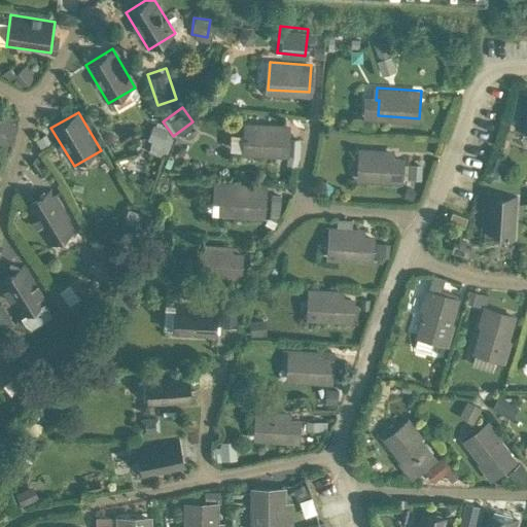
[(8,123),(0,117),(0,148),(14,156),(20,146),(1,136),(8,123)]
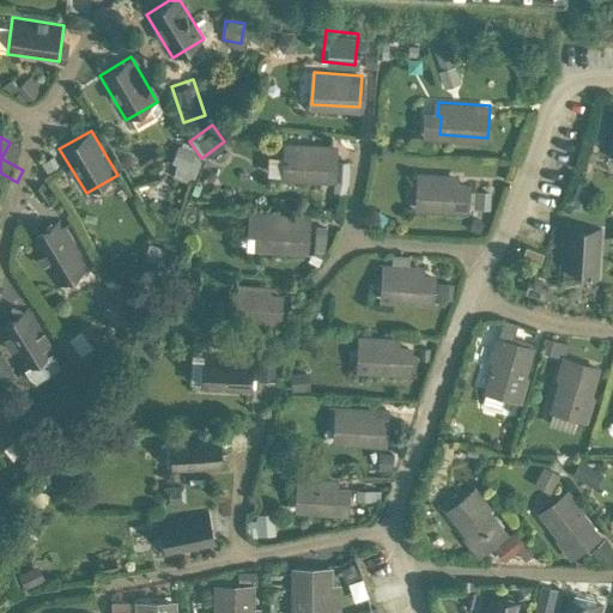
[(334,146),(286,143),(285,156),(283,156),(281,175),(333,177),(334,146)]
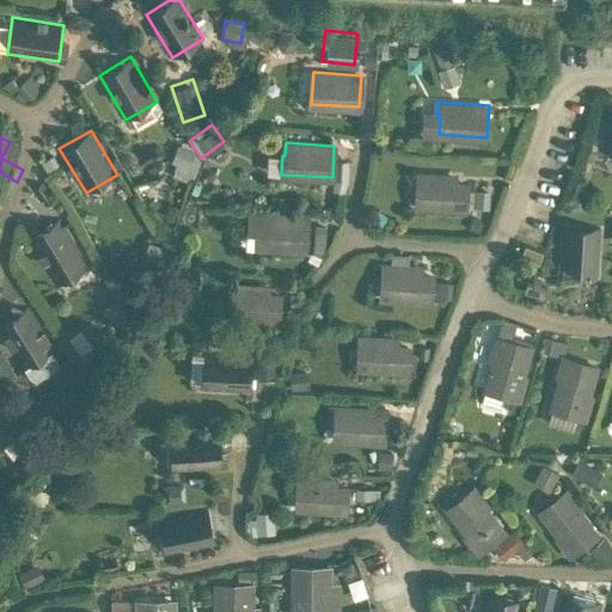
[(177,144),(170,167),(195,176),(202,151),(177,144)]
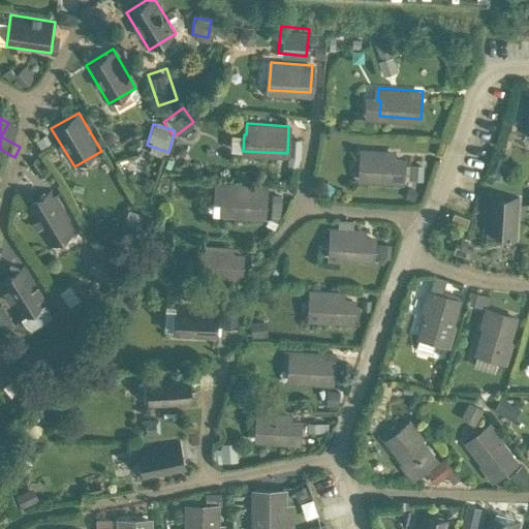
[(391,151),(362,149),(360,177),(402,180),(403,158),(391,158),(391,151)]
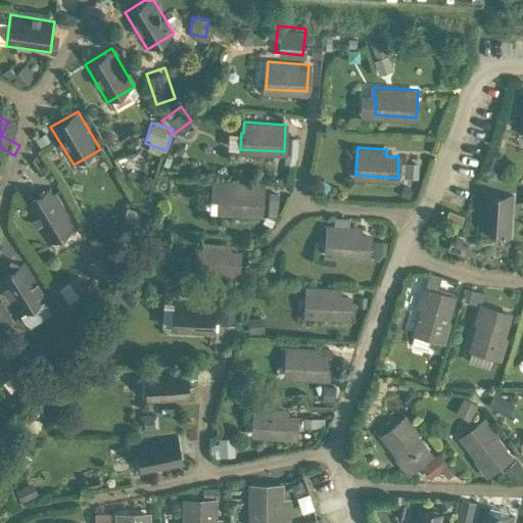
[(398,174),(416,174),(416,161),(398,161),(398,174)]
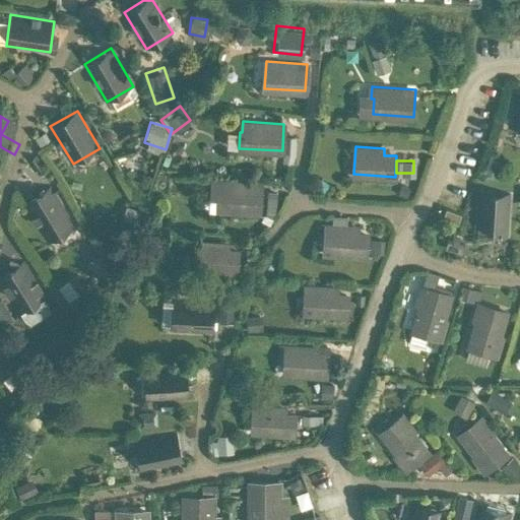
[(262,182),(219,179),(219,193),(234,194),(233,209),(266,211),(267,190),(262,190),(262,182)]
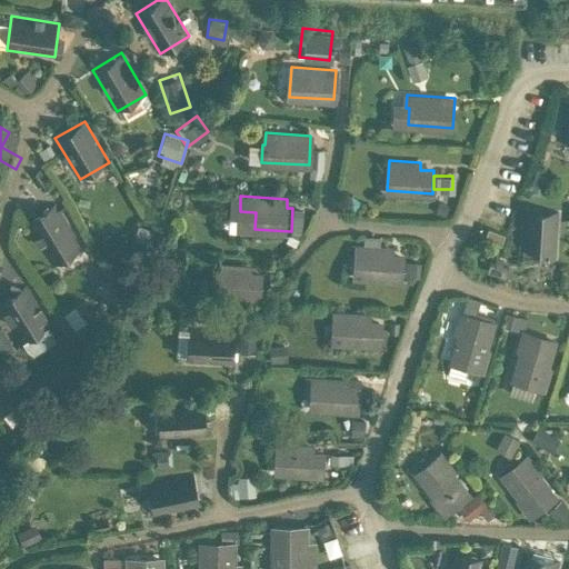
[(80,243),(56,203),(26,220),(50,261),(80,243)]
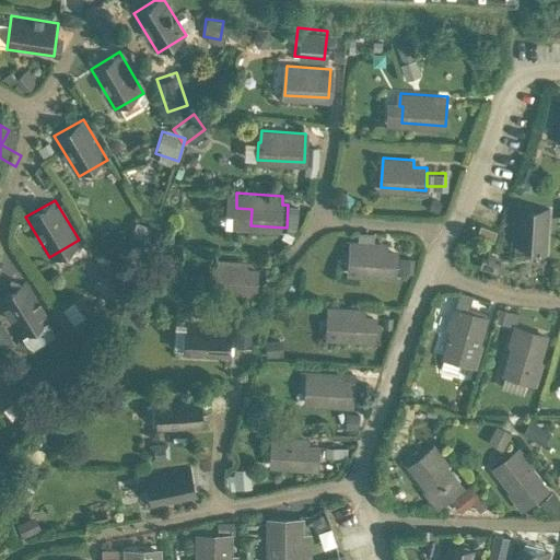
[(548,208),(517,206),(515,236),(538,237),(538,246),(546,247),(548,208)]
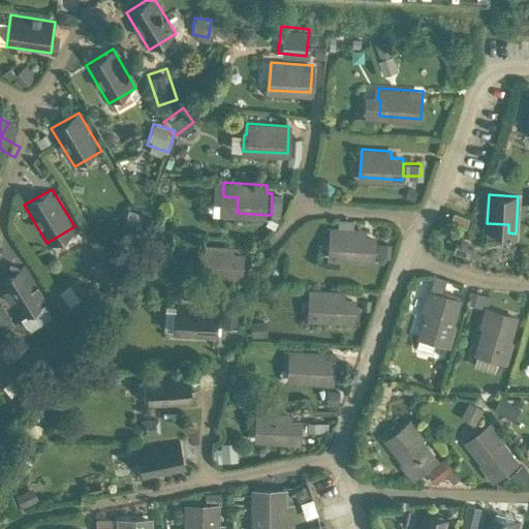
[(362,231),(333,228),(332,241),(339,241),(338,256),(372,259),(374,239),(361,238),(362,231)]
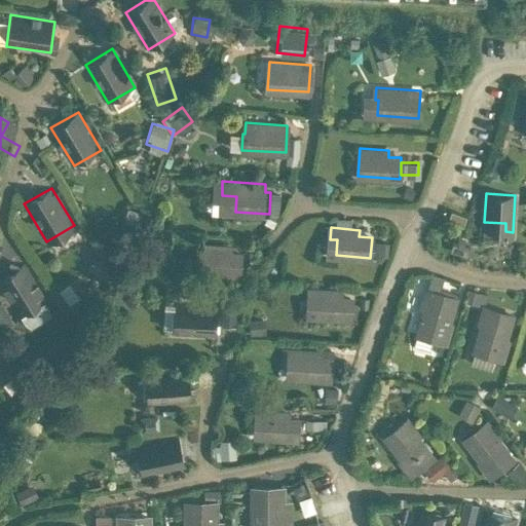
[(228,246),(199,243),(198,256),(207,257),(205,271),(239,274),(240,253),(228,252),(228,246)]
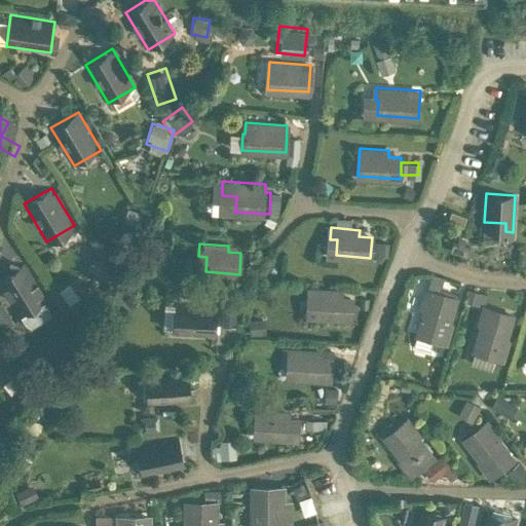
[(25,263),(0,277),(0,283),(21,317),(47,301),(25,263)]
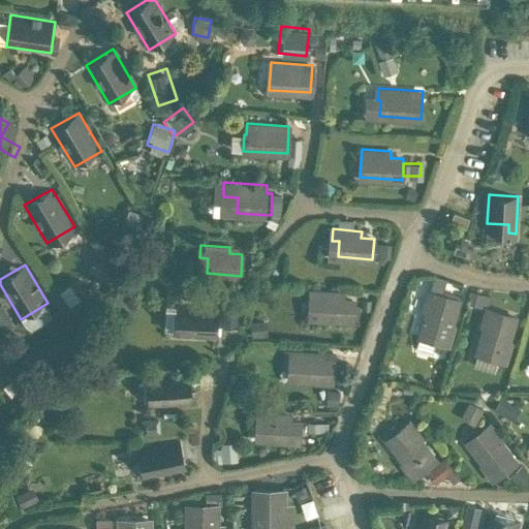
[(470,302),(484,305),(487,292),(473,289),(470,302)]
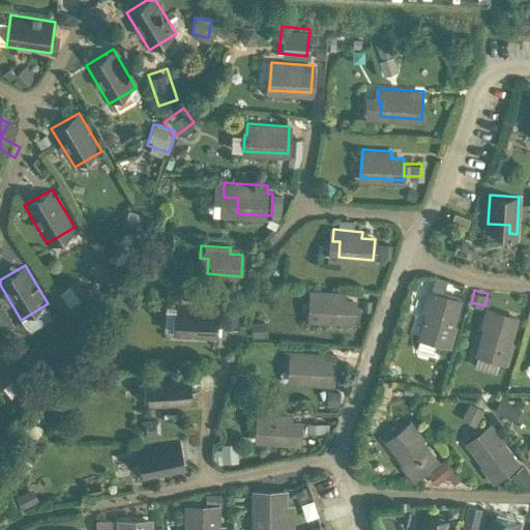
[(342,293),(313,291),(312,303),(319,303),(318,319),(352,321),(354,300),(341,299),(342,293)]
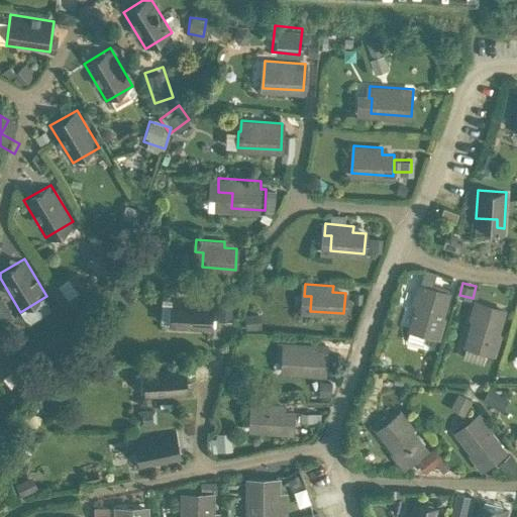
[(446,292),(419,285),(412,310),(414,310),(409,327),(437,334),(442,317),(439,316),(446,292)]
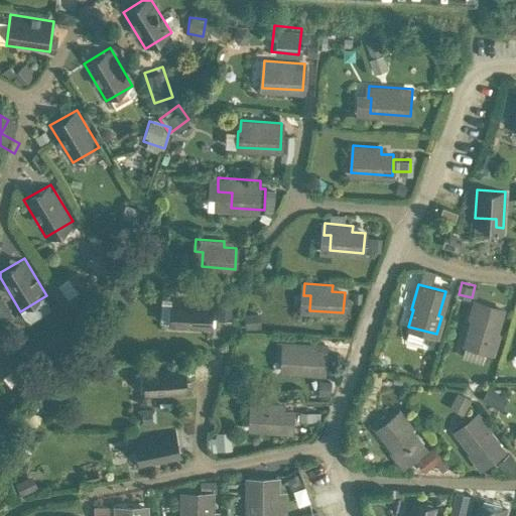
[(214,299),(170,296),(169,328),(213,331),(214,299)]
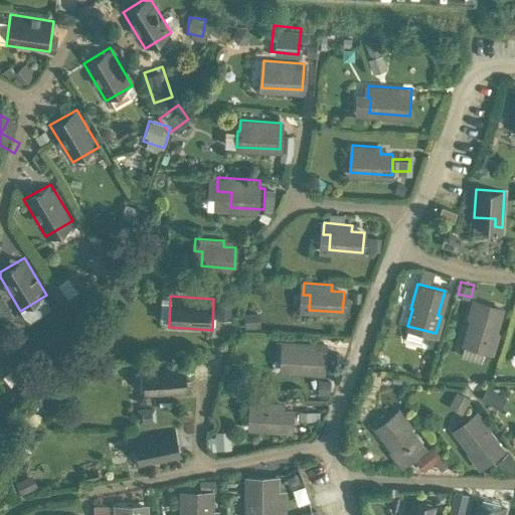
[(502,308),(474,300),(470,316),(472,316),(464,345),(491,353),(497,333),(495,332),(502,308)]
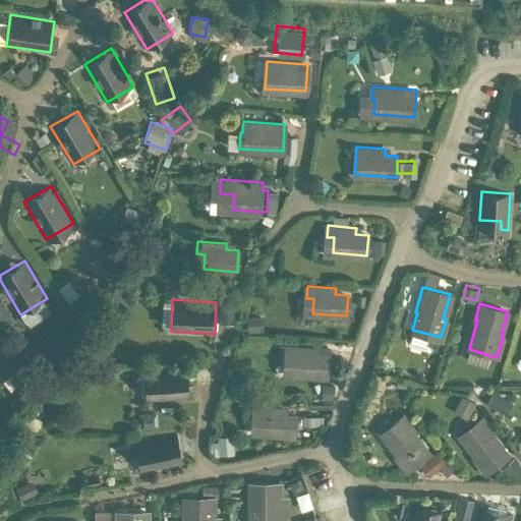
[(314,348),(287,346),(286,357),(293,358),(292,373),(326,375),(328,346),(314,345),(314,348)]
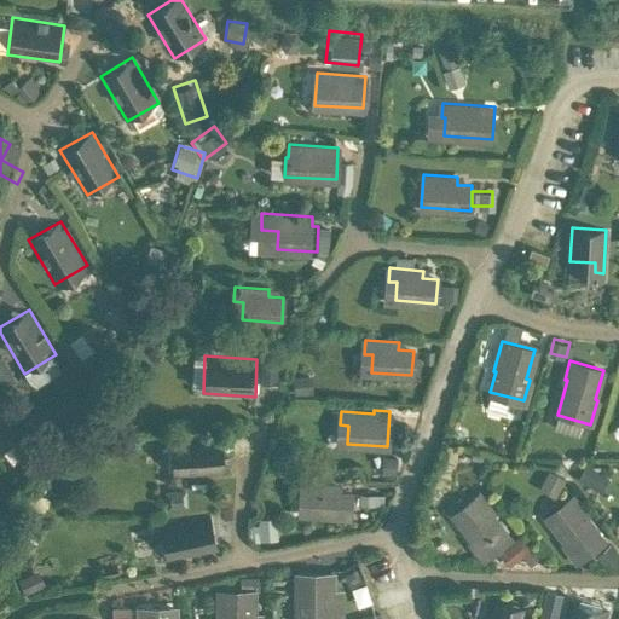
[(223,435),(171,439),(173,476),(225,473),(223,435)]
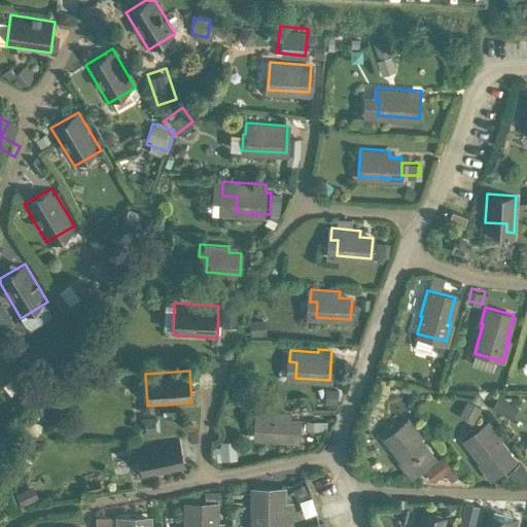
[(508,414),(515,405),(497,393),(491,402),(508,414)]
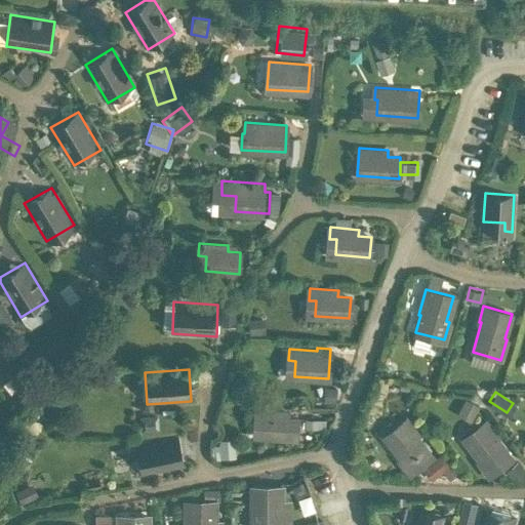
[(285,410),(256,408),(255,420),(264,421),(263,436),(296,439),(297,417),(285,416),(285,410)]
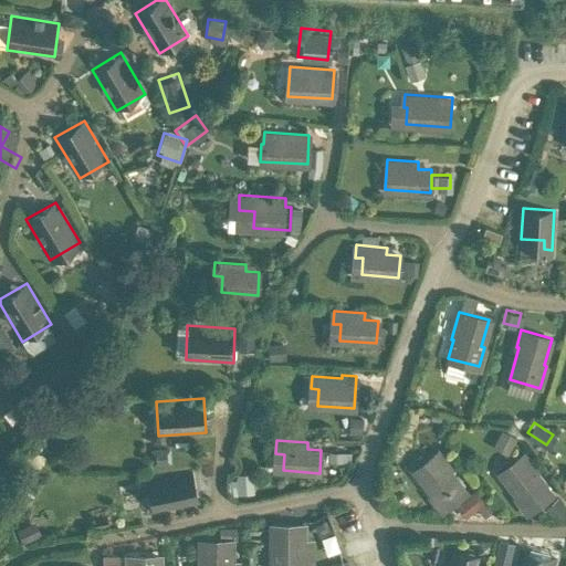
[(451,468),(439,451),(427,460),(432,467),(419,478),(433,494),(431,496),(442,510),(467,491),(449,469),(451,468)]
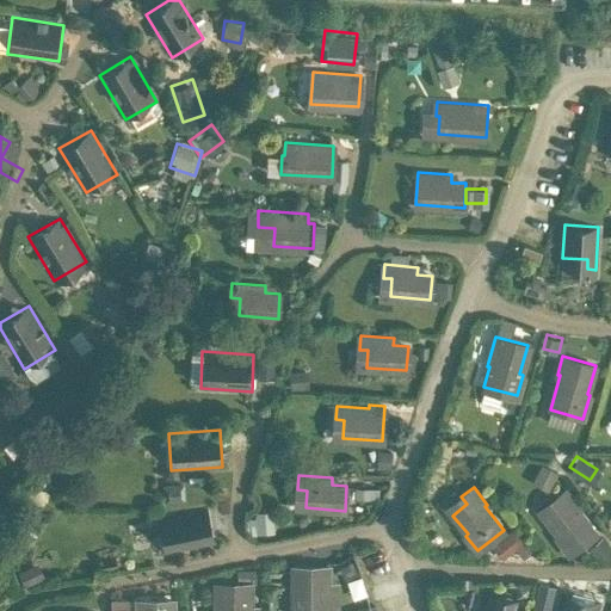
[(568,487),(542,508),(562,535),(560,536),(572,551),(598,530),(580,506),(582,505),(568,487)]
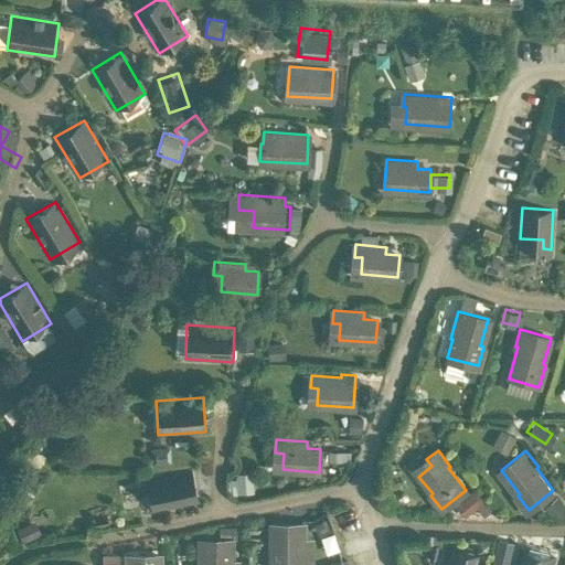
[(252,488),(252,468),(233,469),(234,489),(252,488)]
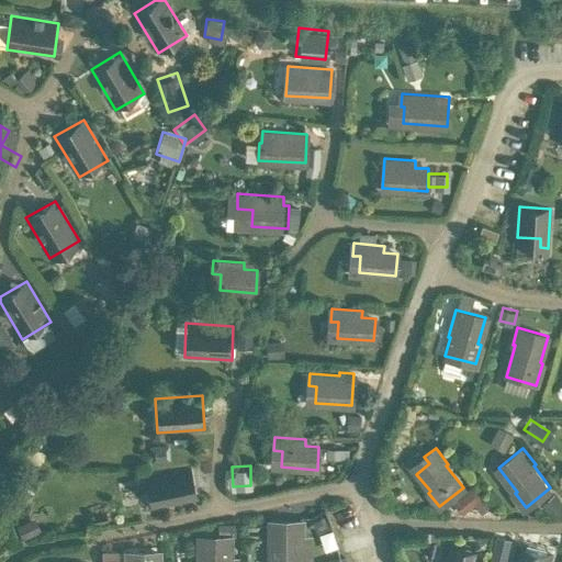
[(191,467),(145,475),(152,509),(198,499),(191,467)]
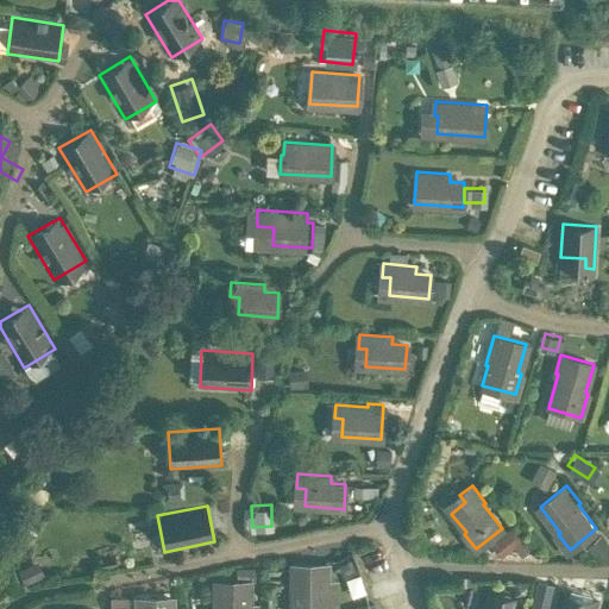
[(506,558),(519,540),(503,528),(490,546),(506,558)]
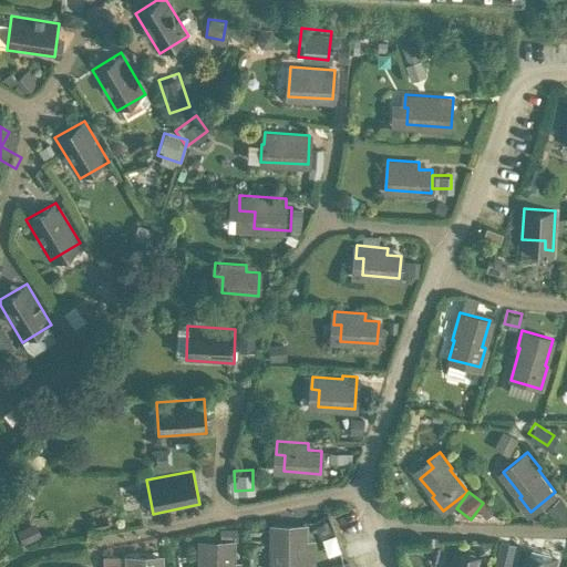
[(545,503),(556,519),(566,512),(566,505),(559,494),(545,503)]
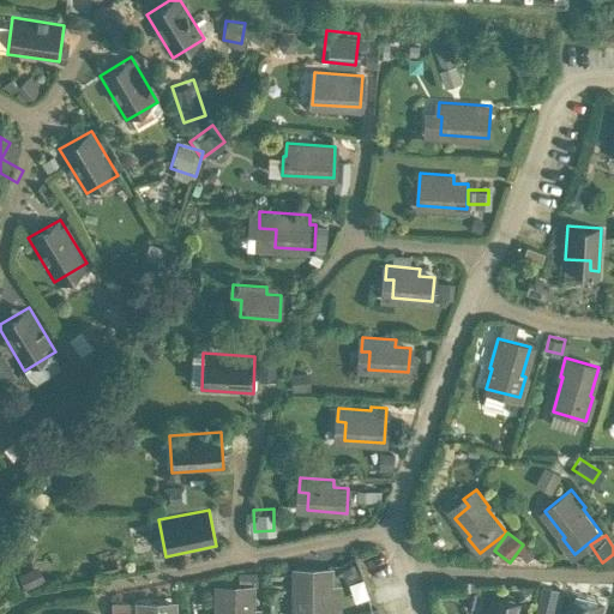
[(330,569),(296,569),(295,613),(338,613),(339,590),(330,590),(330,569)]
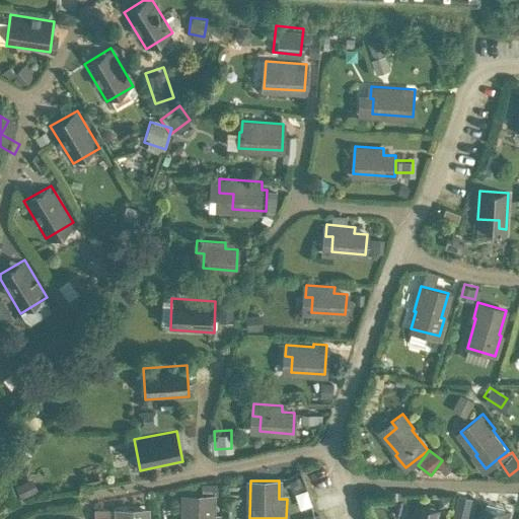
[(467,518),(469,495),(454,494),(452,518),(467,518)]
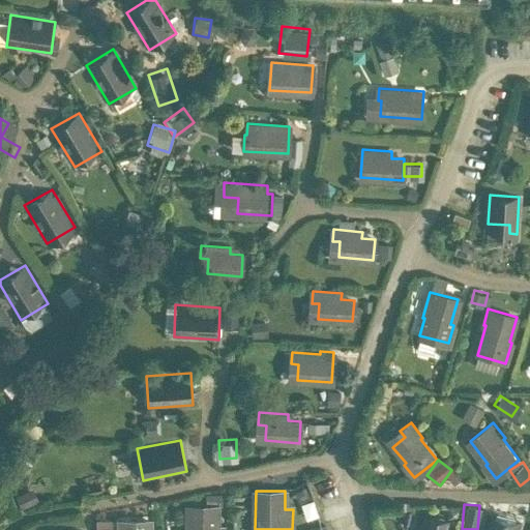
[(217,505),(188,505),(187,529),(225,529),(225,524),(217,524),(217,505)]
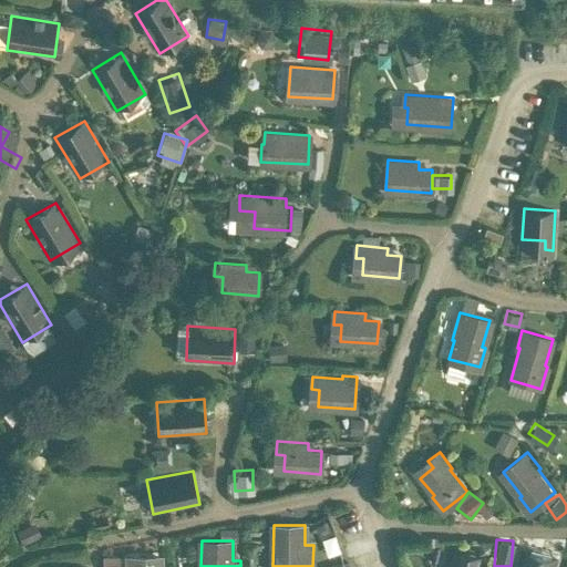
[(482,566),(484,556),(449,547),(444,566),(482,566)]
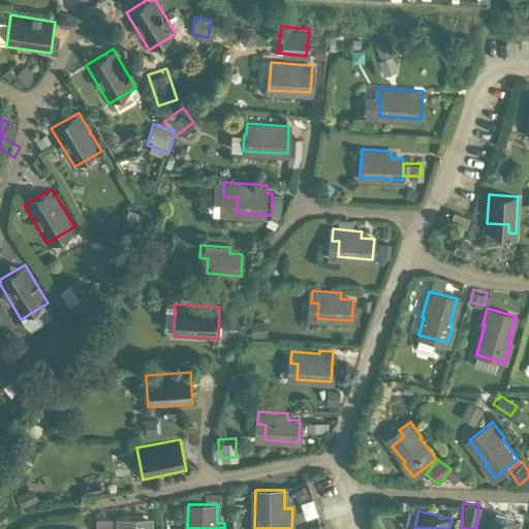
[(518,528),(521,521),(488,512),(483,528),(518,528)]
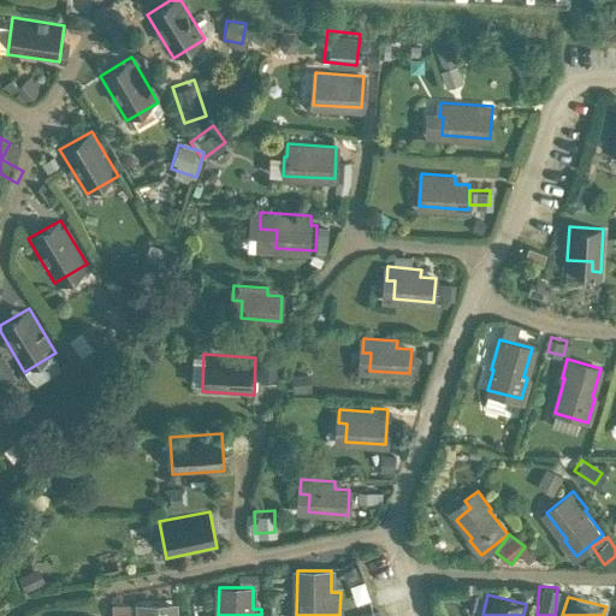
[(110,615),(112,615),(129,615),(130,604),(111,602),(110,615)]
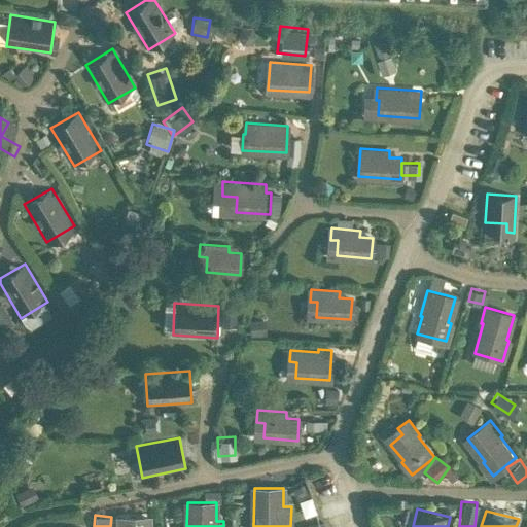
[(148,526),(148,517),(119,517),(119,526),(148,526)]
